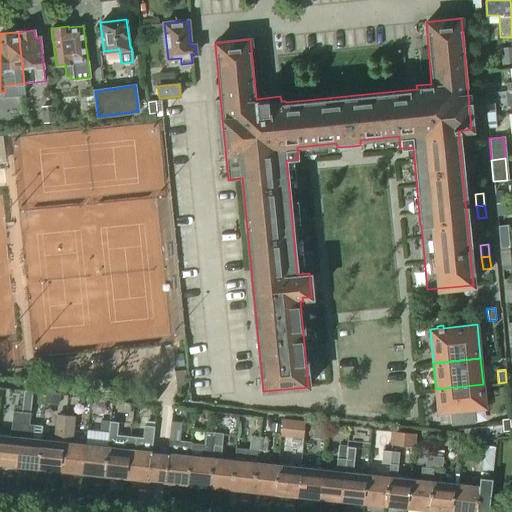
[(483,384),(436,389),(438,412),(450,411),(452,424),(474,422),(472,409),(485,407),(483,384)]
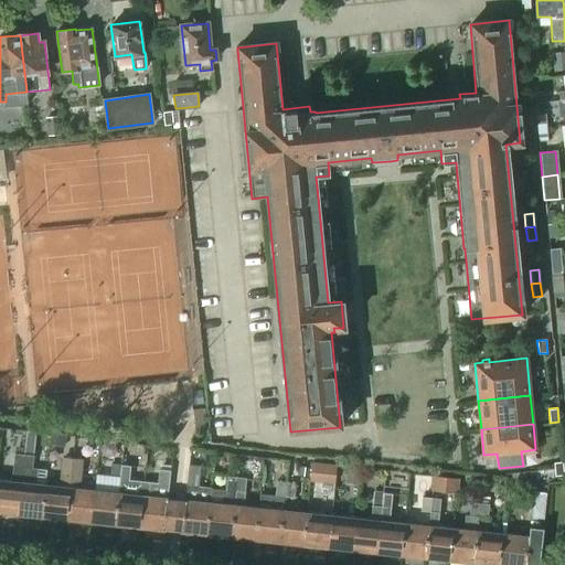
[(0,480),(0,513),(17,515),(20,482),(23,455),(14,455),(11,481),(0,480)]
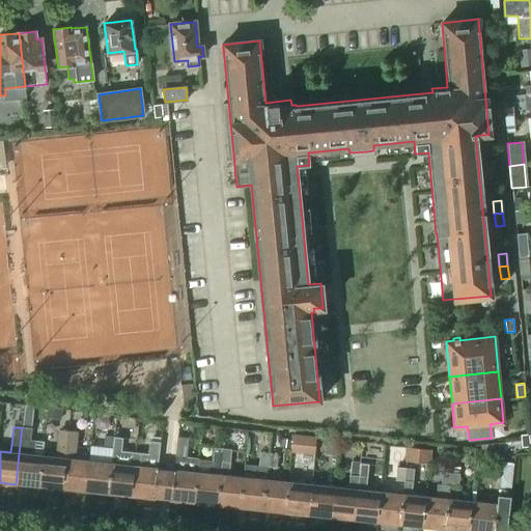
[(19,453),(16,484),(38,486),(42,455),(44,443),(29,441),(31,428),(22,427),(19,453)]
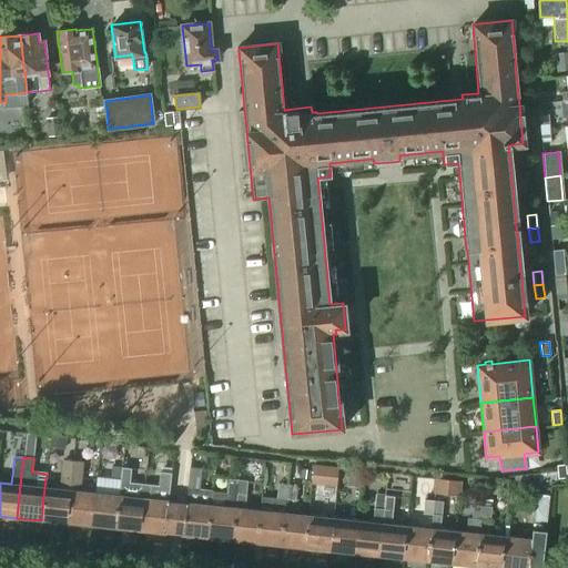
[(44,487),(41,520),(66,524),(69,490),(72,463),(63,462),(60,489),(44,487)]
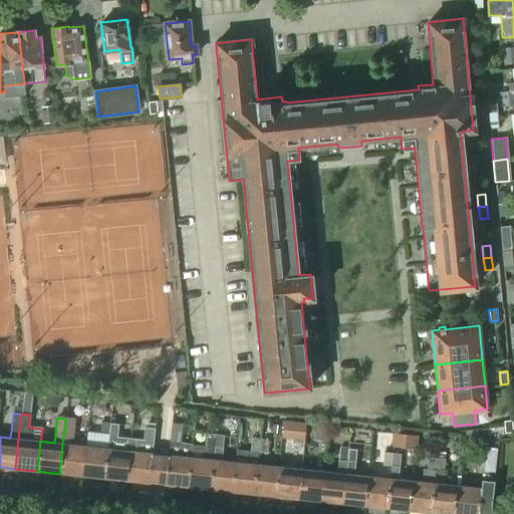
[(62,444),(59,474),(81,476),(84,446),(71,445),(74,420),(65,419),(62,444)]
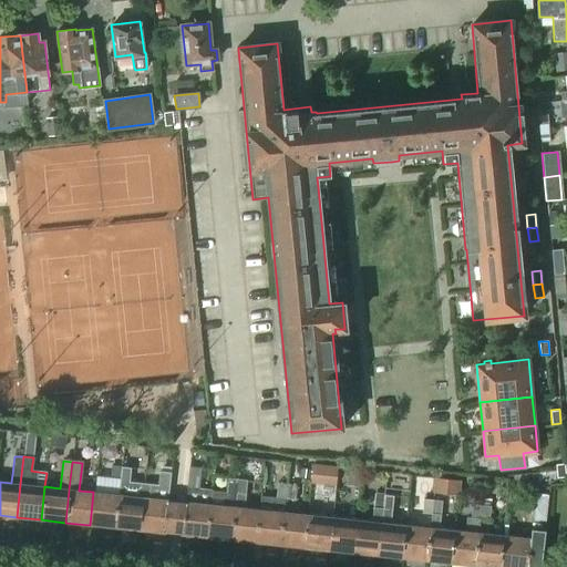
[(310,483),(336,485),(338,466),(312,463),(310,483)]
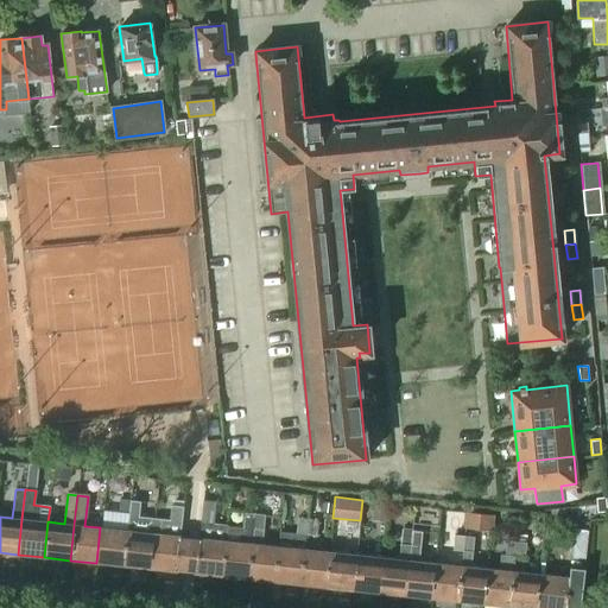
[(606,496),(596,498),(596,505),(597,512),(607,512),(606,496)]
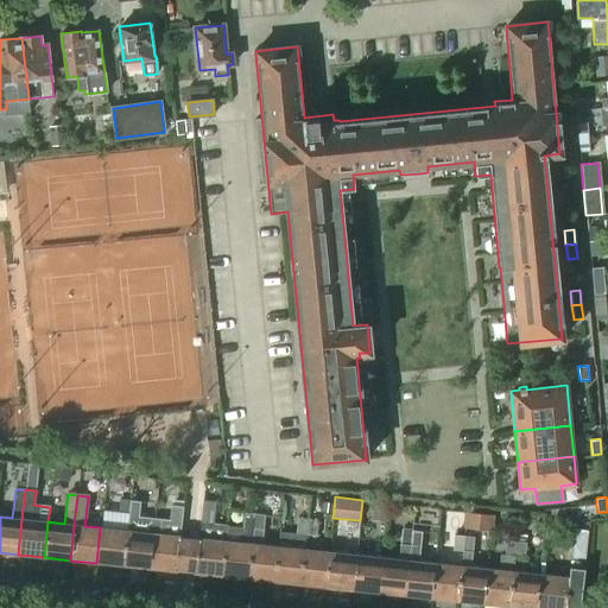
[(119,500),(118,515),(128,517),(130,501),(119,500)]
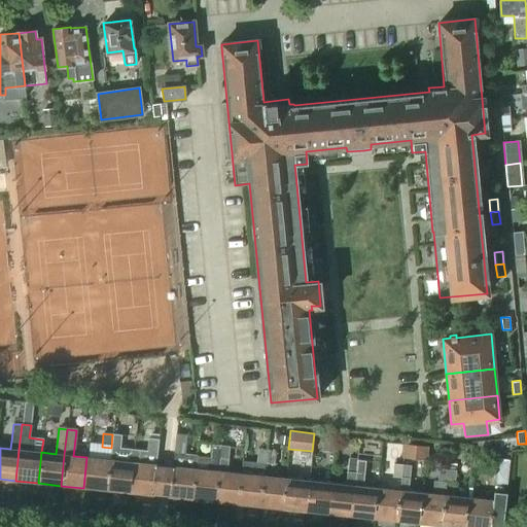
[(109,459),(106,490),(129,493),(132,462),(134,450),(119,448),(121,435),(112,434),(111,448),(109,459)]
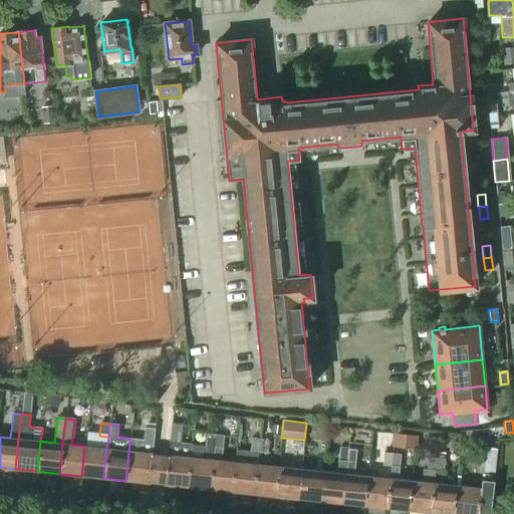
[(129,451),(125,481),(149,483),(157,484),(160,454),(152,453),(155,428),(144,427),(143,440),(131,439),(129,451)]
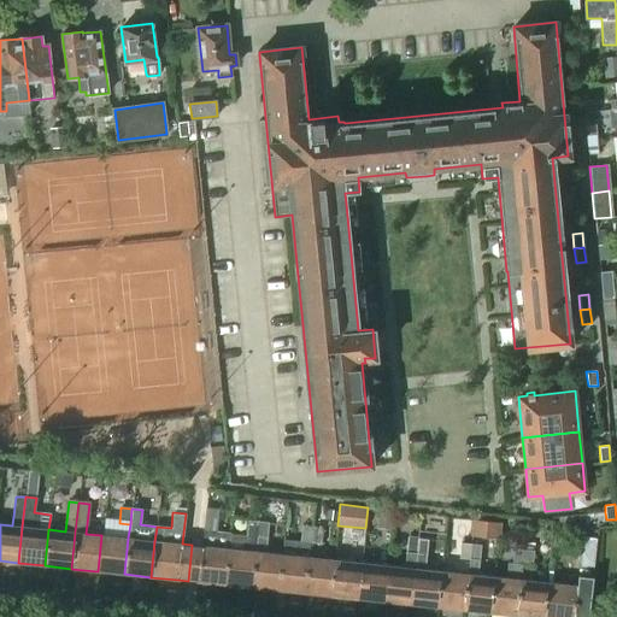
[(192,545),(188,581),(198,582),(224,585),(228,548),(230,534),(230,533),(216,532),(217,517),(205,516),(203,532),(201,546),(192,545)]
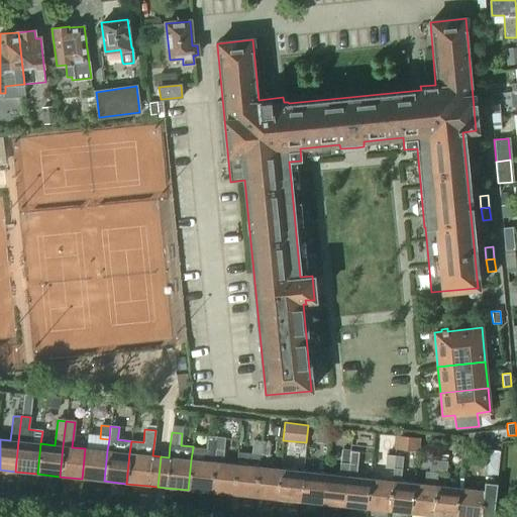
[(418,451),(420,438),(395,435),(394,448),(418,451)]
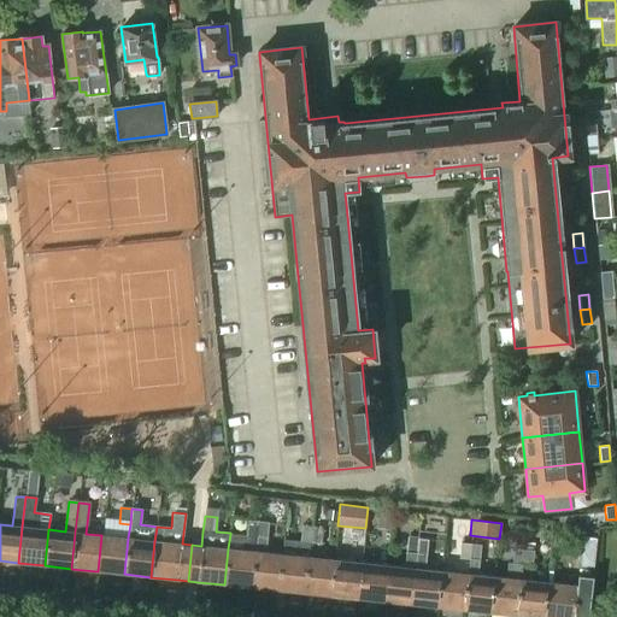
[(228,548),(224,585),(251,587),(258,522),(247,521),(246,535),(230,534),(228,548)]
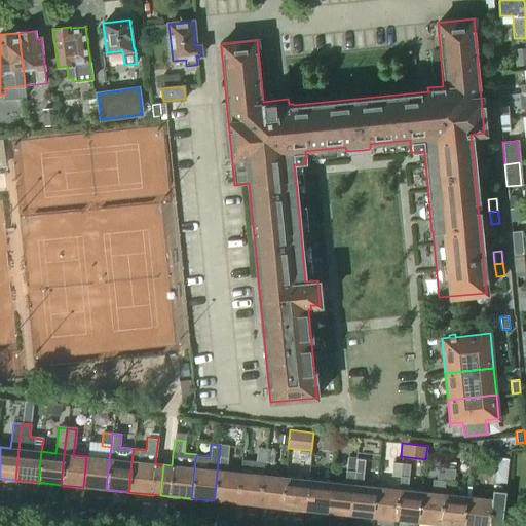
[(220,445),(214,500),(236,503),(239,473),(226,471),(229,446),(220,445)]
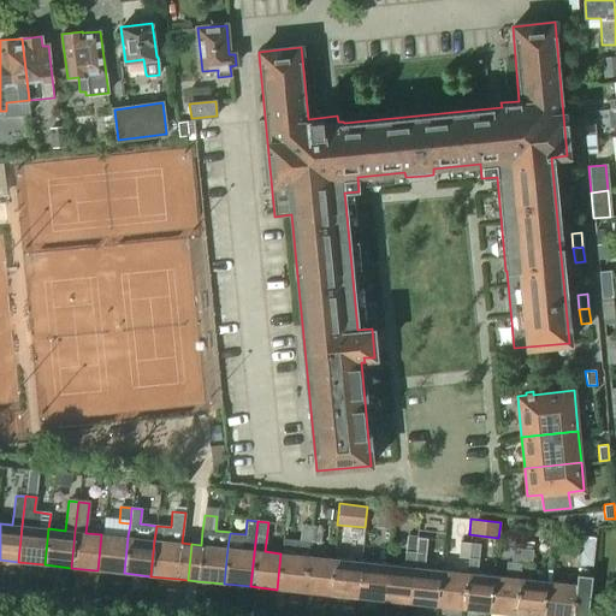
[(301,525),(298,540),(309,542),(311,526),(301,525)]
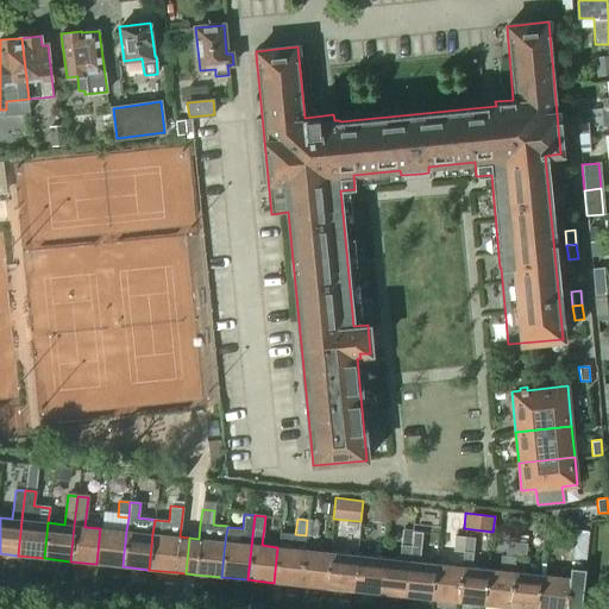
[(307,520),(306,535),(316,537),(318,521),(307,520)]
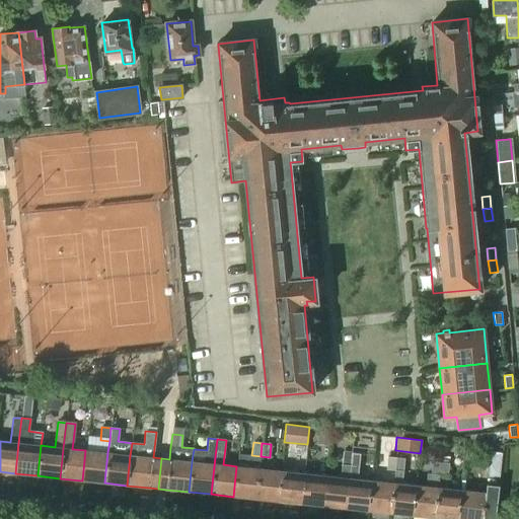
[(85,450),(82,480),(104,483),(107,452),(85,450)]
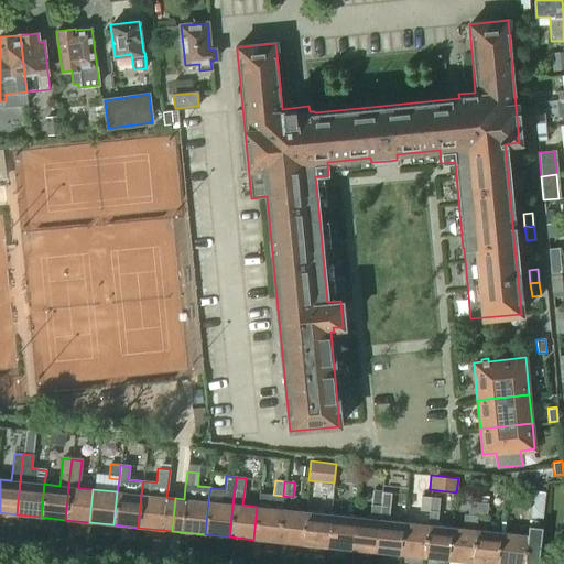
[(355,517),(350,550),(375,552),(379,520),(380,507),(382,492),(372,491),(369,519),(355,517)]
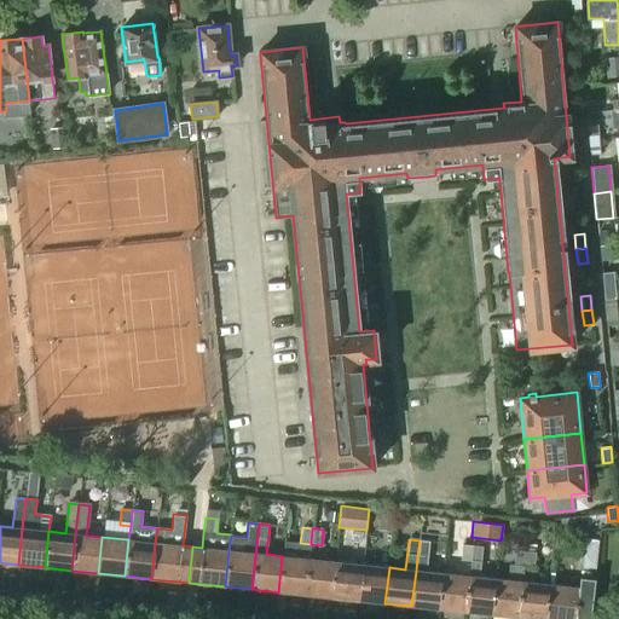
[(282,556),(278,593),(305,595),(308,559),(311,544),(300,543),(284,541),(282,556)]
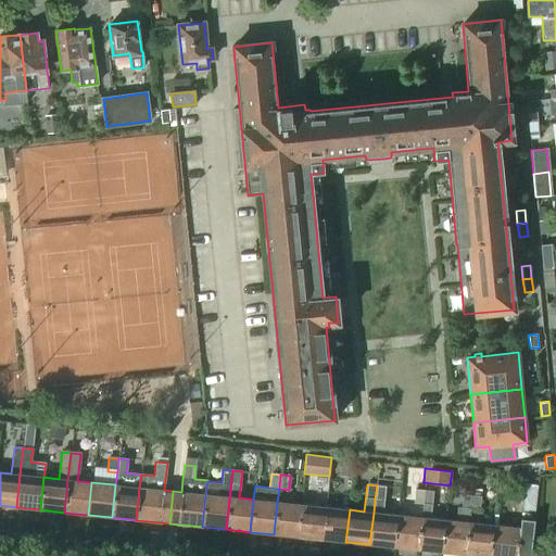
[(377,485),(375,500),(383,500),(386,487),(377,485)]
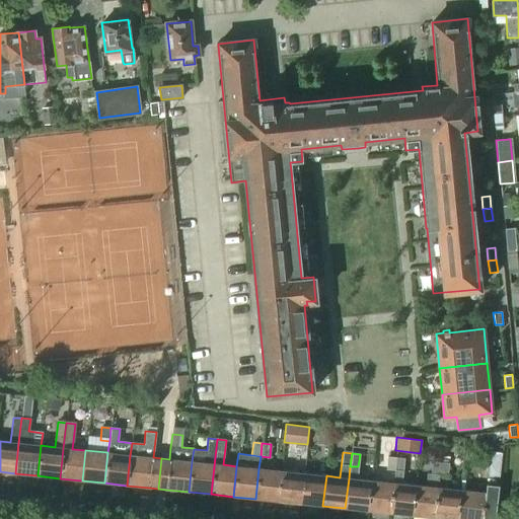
[(387,456),(385,469),(394,470),(396,457),(387,456)]
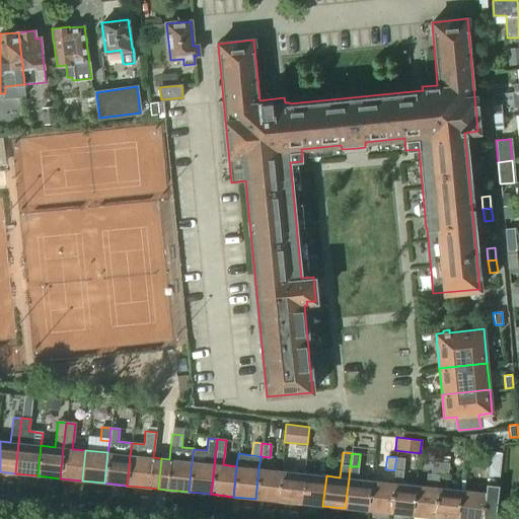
[(393,483),(389,513),(412,515),(416,485),(401,484),(403,458),(396,457),(394,470),(393,483)]
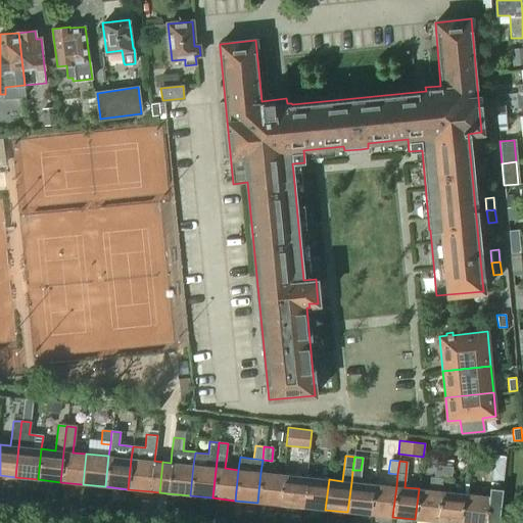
[(419,488),(415,519),(437,522),(441,491),(442,479),(444,466),(435,465),(434,478),(430,477),(429,489),(419,488)]
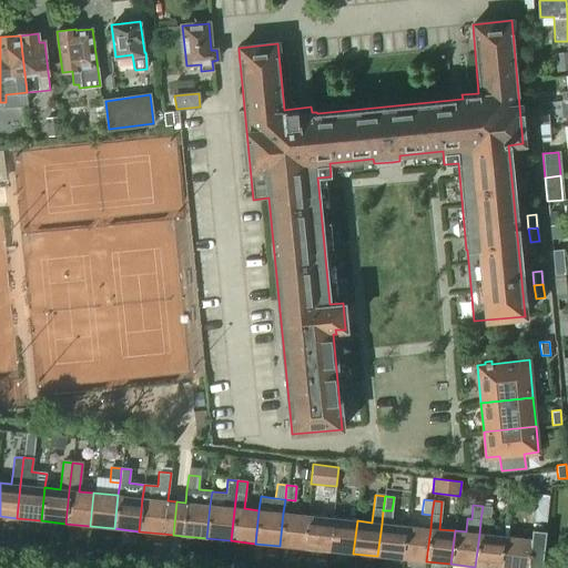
[(483,506),(480,520),(489,520),(492,507),(483,506)]
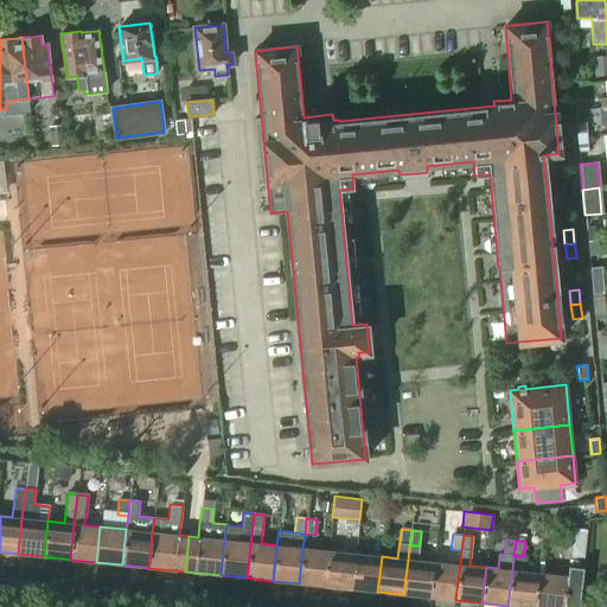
[(408,560),(403,594),(429,598),(434,562),(417,560),(419,545),(409,545),(408,560)]
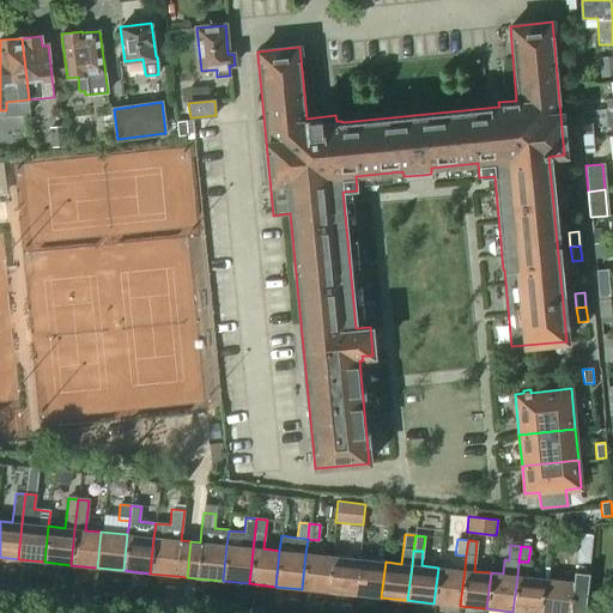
[(305,553),(302,589),(328,592),(332,557),(305,553)]
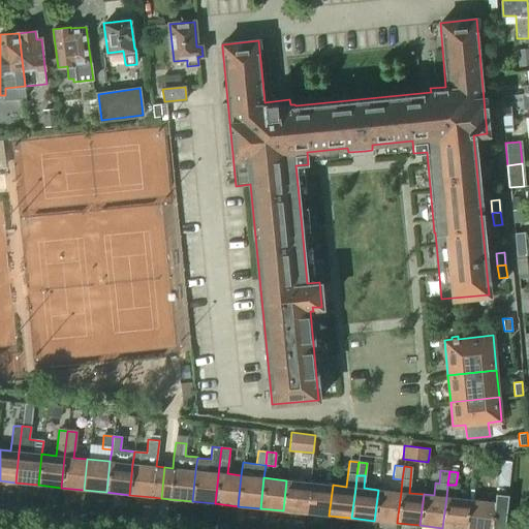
[(286,480),(283,510),(306,514),(310,483),(286,480)]
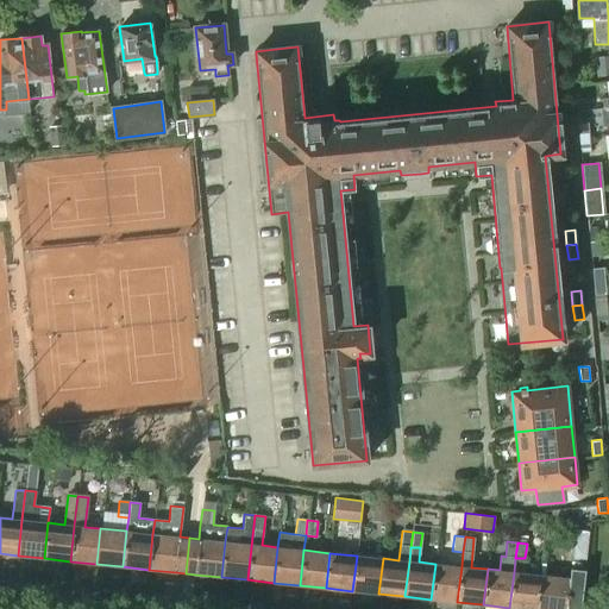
[(357,556),(352,591),(378,594),(383,558),(357,556)]
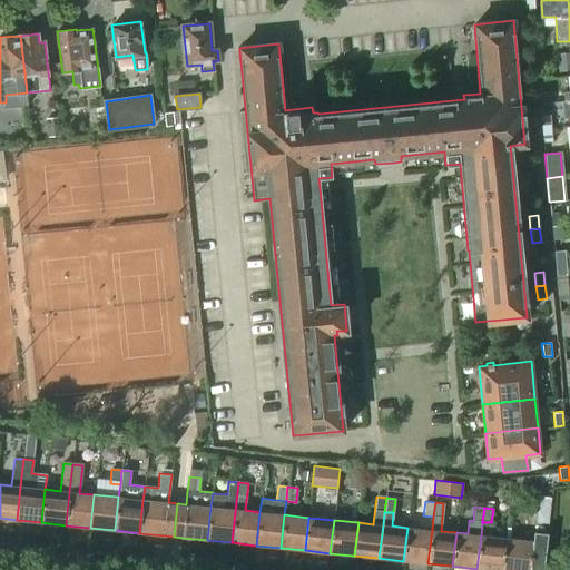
[(408,528),(403,561),(428,563),(432,530),(408,528)]
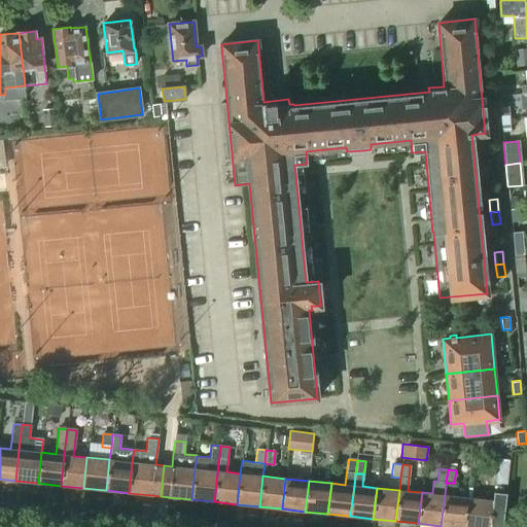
[(467,497),(463,526),(501,526),(505,493),(493,492),(492,500),(467,497)]
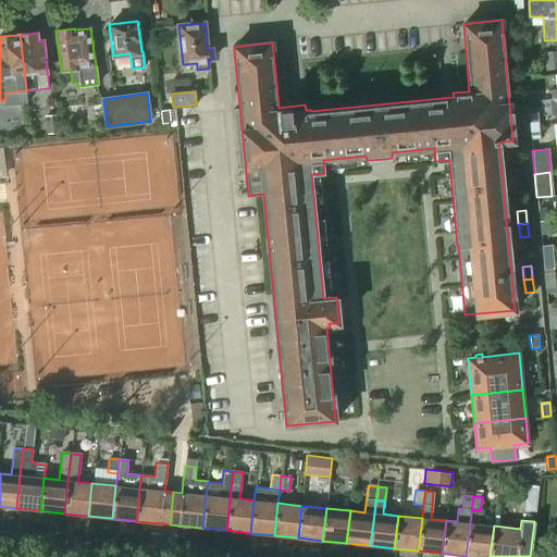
[(470,523),(466,556),(481,556),(490,556),(494,525),(470,523)]
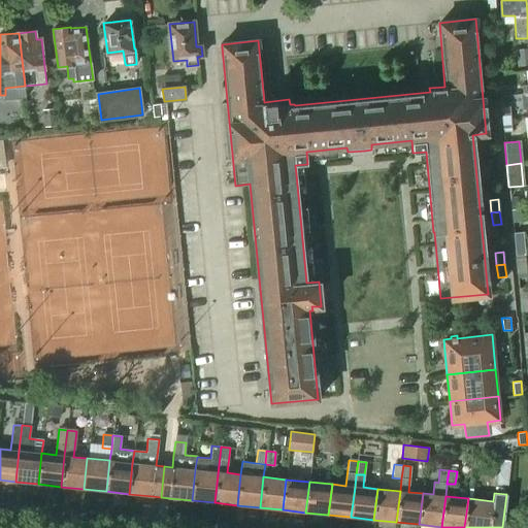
All buildings are outlined.
